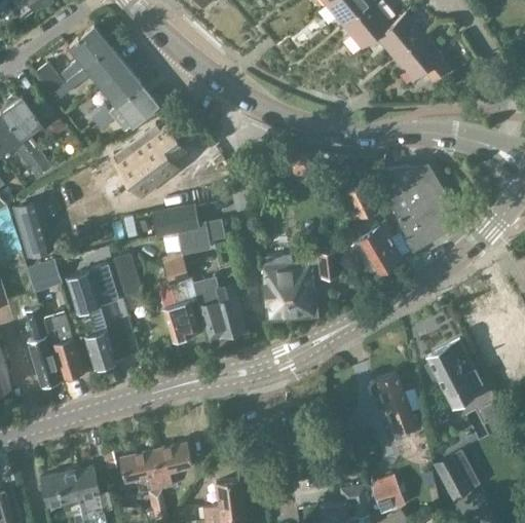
[(15,0),(17,2),(21,0),(29,0),(36,10),(51,0),(15,0)]
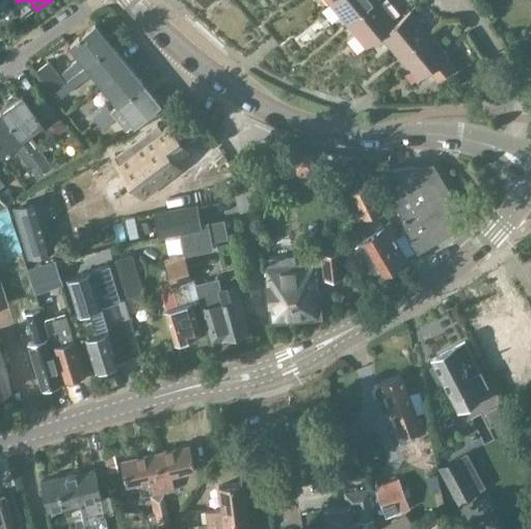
[(217,0),(196,0),(206,10),(217,0)]
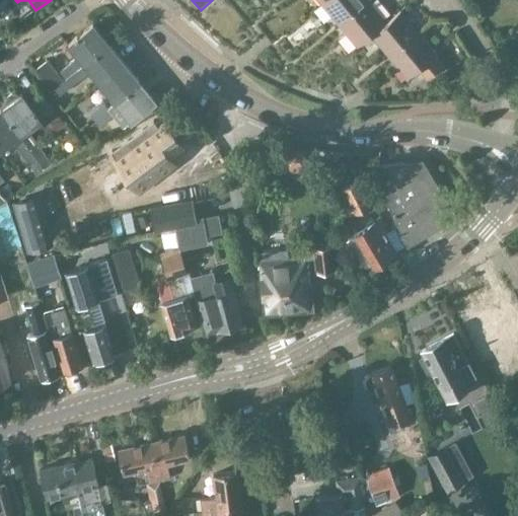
[(329,0),(321,7),(340,28),(368,4),(364,0),(329,0)]
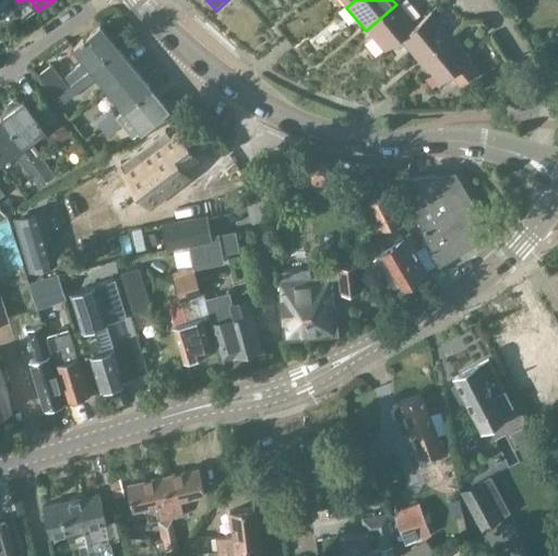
[(386,54),(400,40),(416,28),(396,4),(366,31),(386,54)]
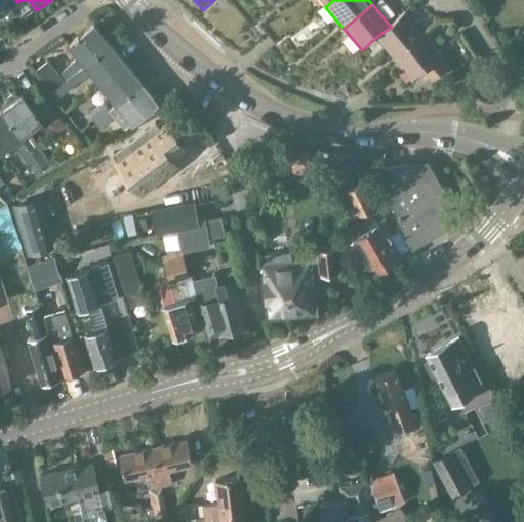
[(375,38),(394,61),(422,36),(405,14),(391,27),(375,38)]
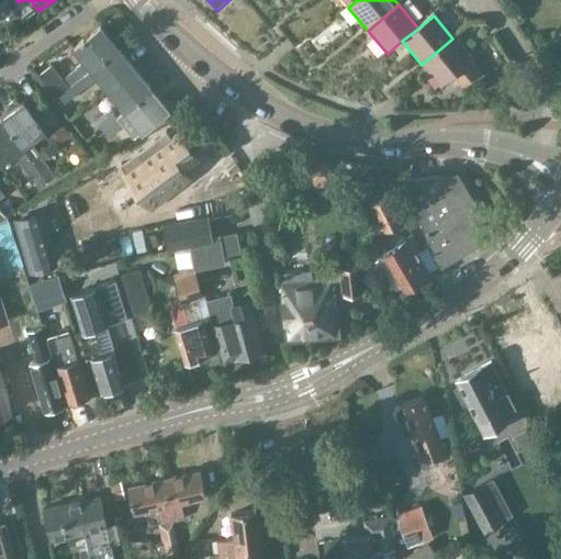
[(91,73),(118,51),(101,30),(74,52),(85,65),(63,84),(52,69),(40,79),(56,100),(91,73)]
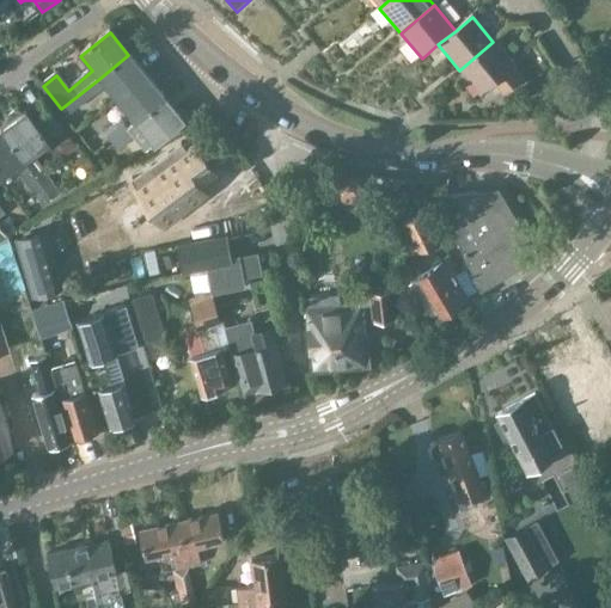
[(493,42),(459,71),(481,96),(494,85),(505,97),(523,81),(513,69),(514,68),(493,42)]
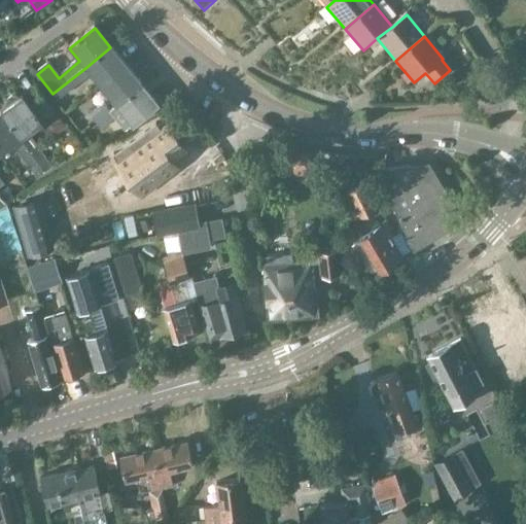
[(92,75),(101,88),(127,67),(110,47),(85,68),(53,94),(54,94),(56,92),(62,99),(92,75)]
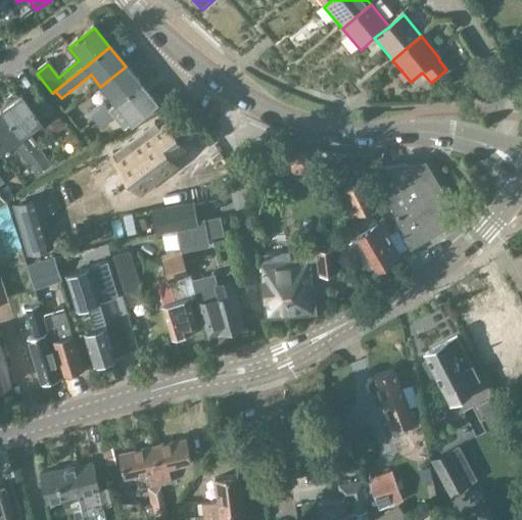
[(100,87),(116,106),(141,86),(126,66),(100,87)]
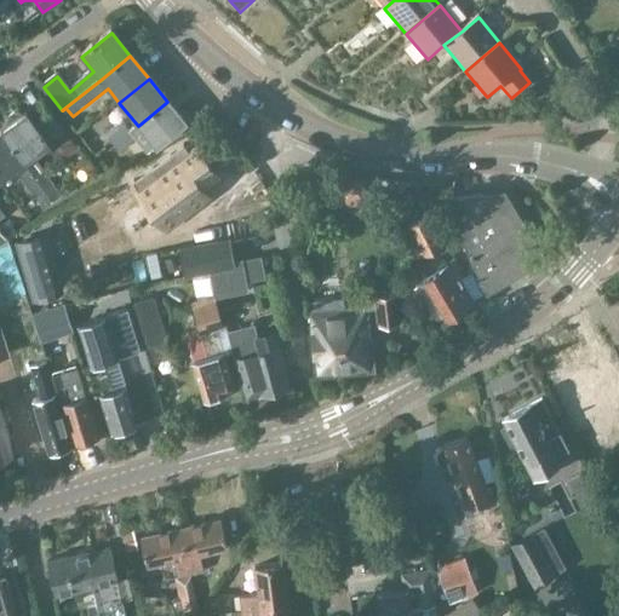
[(167,102),(138,126),(129,133),(148,156),(187,125),(167,102)]
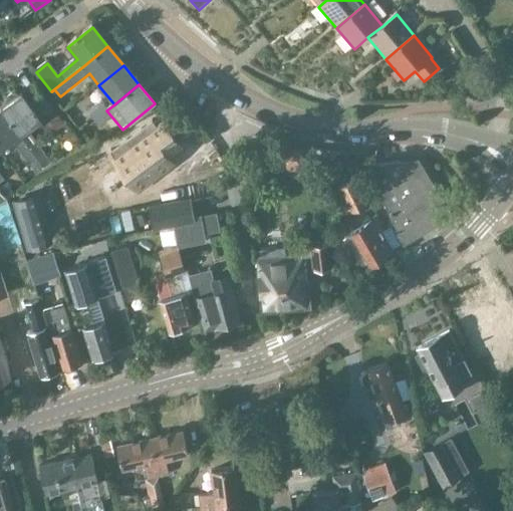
[(8,105),(1,110),(19,137),(25,145),(31,153),(43,169),(44,171),(52,165),(45,156),(27,131),(40,121),(39,121),(21,96),(19,98),(17,95),(12,94),(7,98),(6,103),(8,105)]
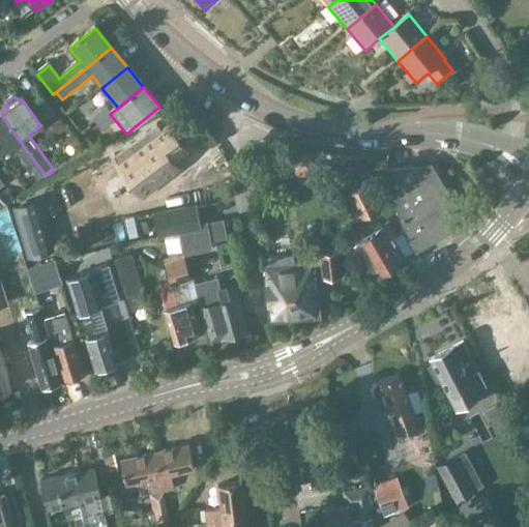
[(104,107),(90,118),(96,125),(110,114),(104,107)]
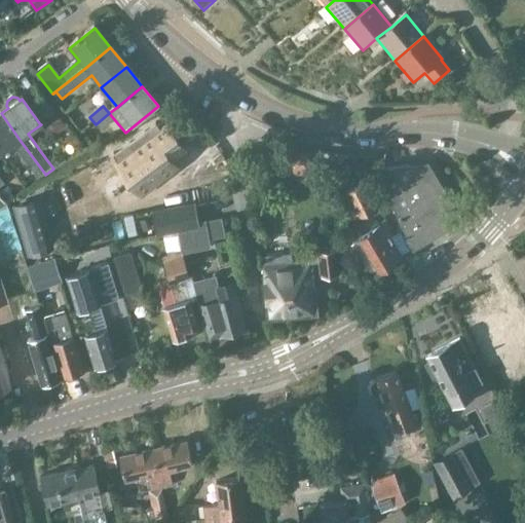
[(1,113),(0,114),(0,154),(12,145),(20,140),(1,113)]
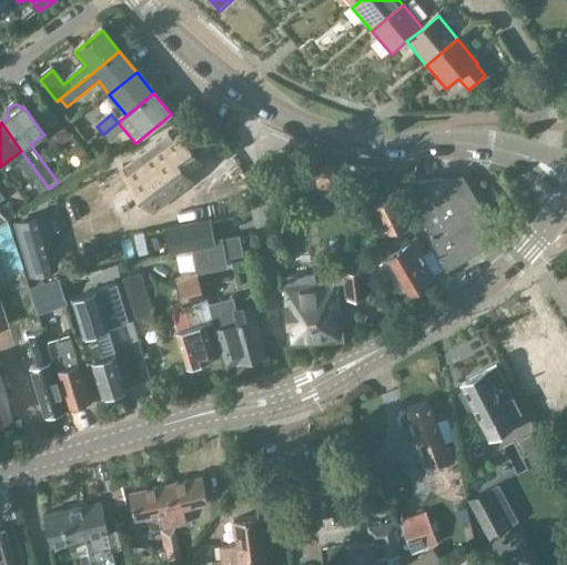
[(43,134),(44,134),(56,151),(74,139),(71,134),(69,135),(60,123),(43,134)]
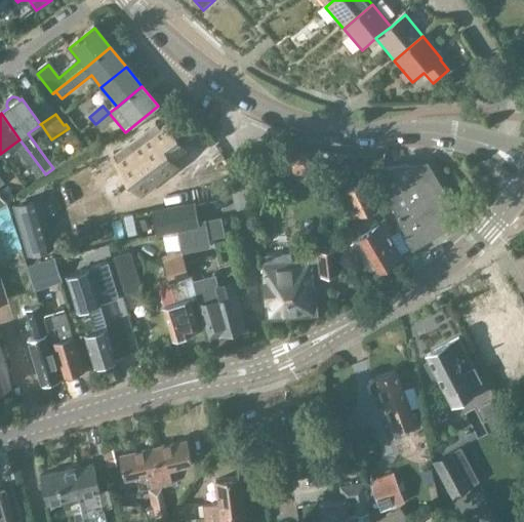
[(130,158),(119,168),(134,187),(146,177),(153,188),(176,168),(165,154),(177,144),(166,129),(161,133),(154,125),(124,151),(130,158)]
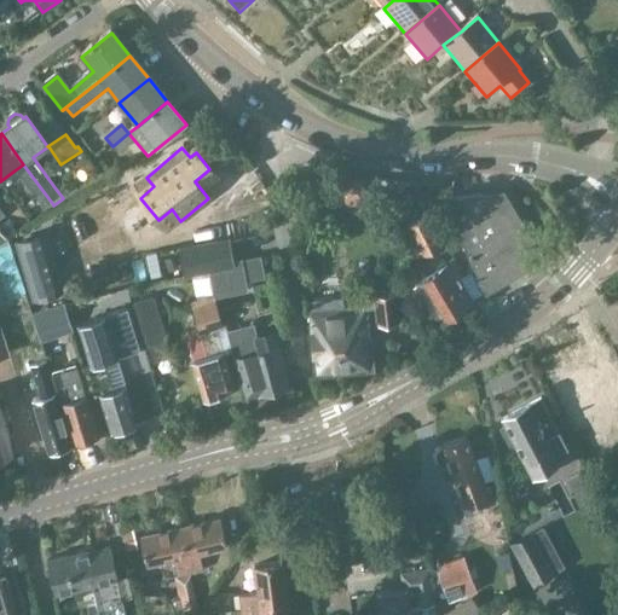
[(23,164),(15,170),(18,175),(44,209),(52,203),(38,184),(30,174),(23,164)]
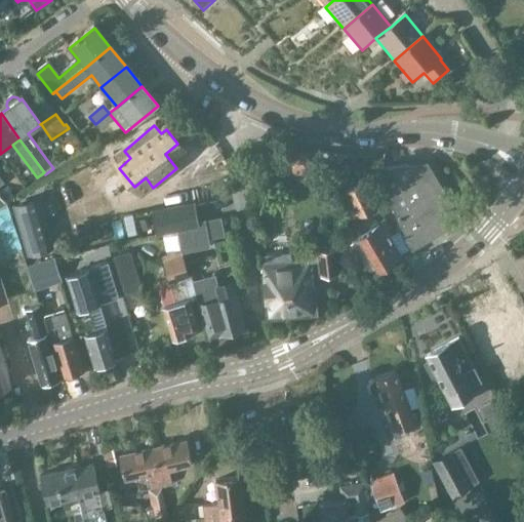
[(287,155),(299,191),(323,183),(313,154),(287,155)]
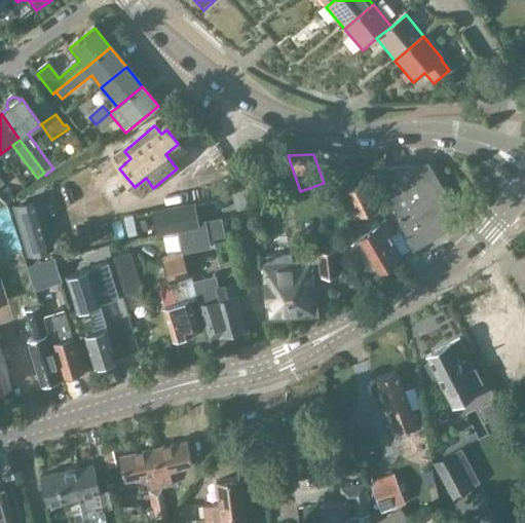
[(352,189),(342,161),(325,169),(334,195),(352,189)]
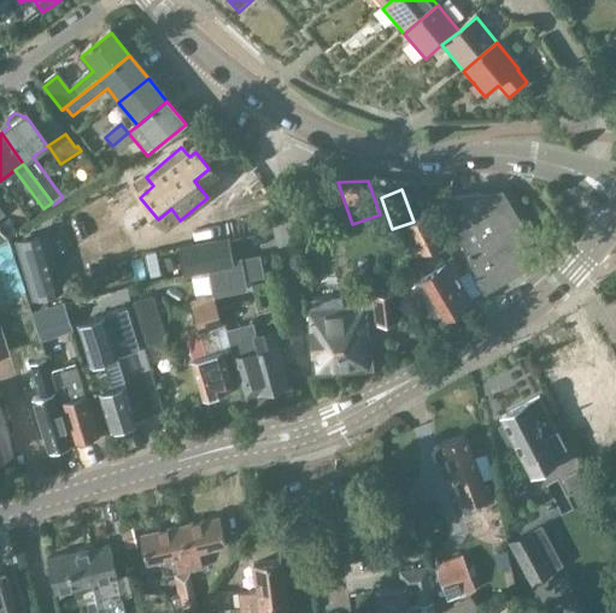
[(471,275),(485,296),(526,272),(521,263),(538,253),(504,196),(486,206),(480,198),(450,201),(471,275)]
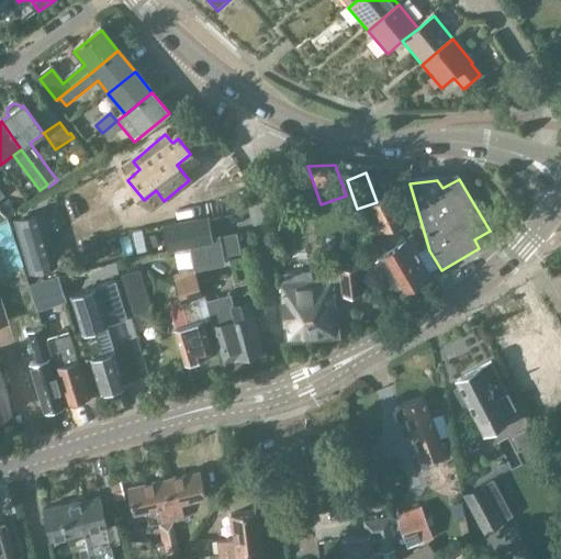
[(362,213),(377,239),(402,226),(389,200),(362,213)]
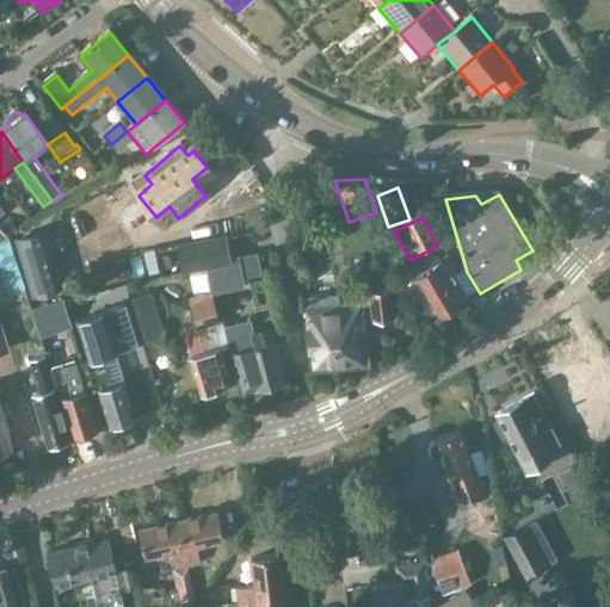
[(12,225),(4,233),(8,239),(17,231),(12,225)]
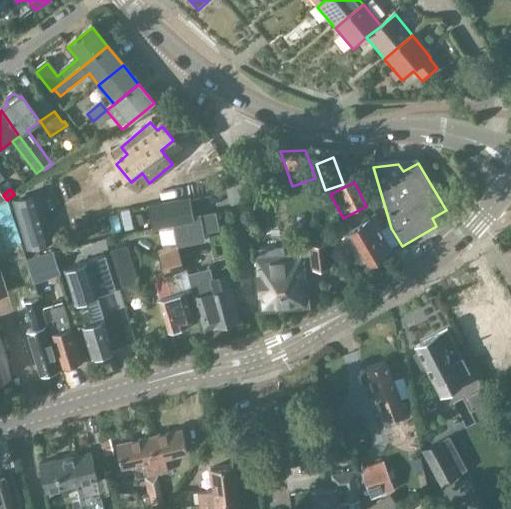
[(37,197),(14,204),(28,249),(50,242),(37,197)]
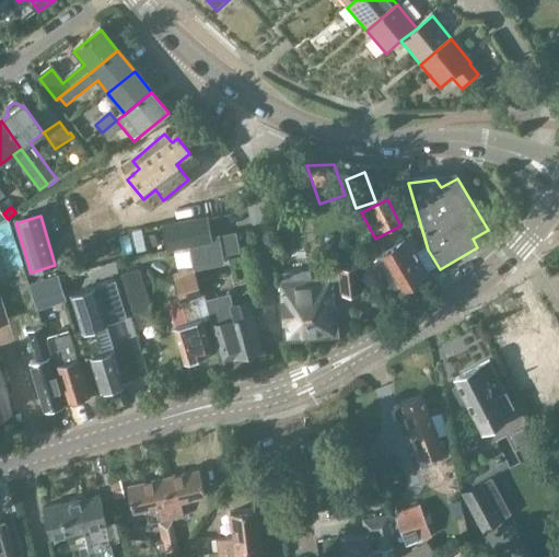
[(208,218),(162,228),(167,252),(174,251),(188,247),(213,242),(212,238),(212,236),(208,218)]
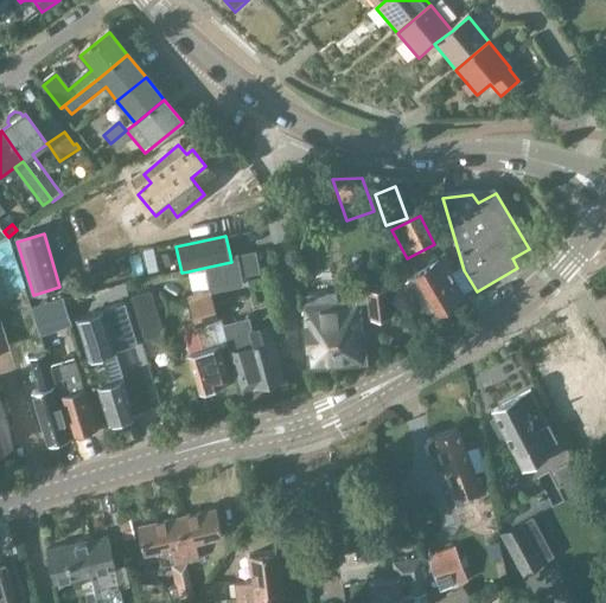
[(231,262),(204,268),(209,288),(241,281),(241,277),(259,274),(254,251),(230,256),(230,257),(231,262)]
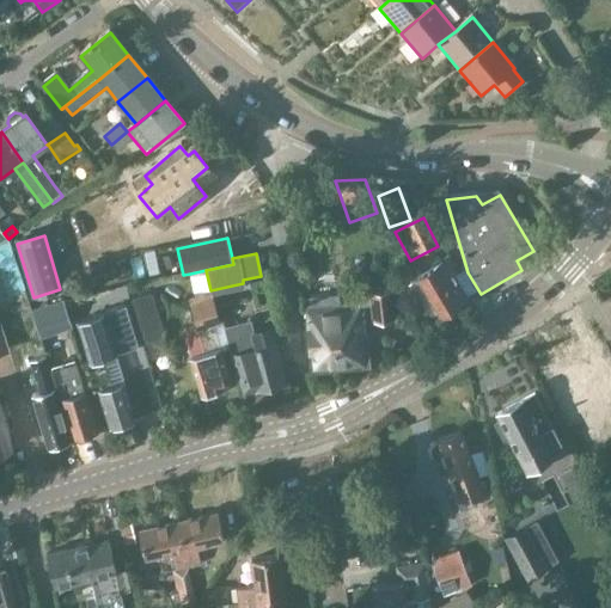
[(432,270),(417,278),(431,299),(422,305),(431,318),(440,313),(441,317),(468,300),(453,276),(456,274),(448,260),(440,265),(438,259),(429,264),(432,270)]
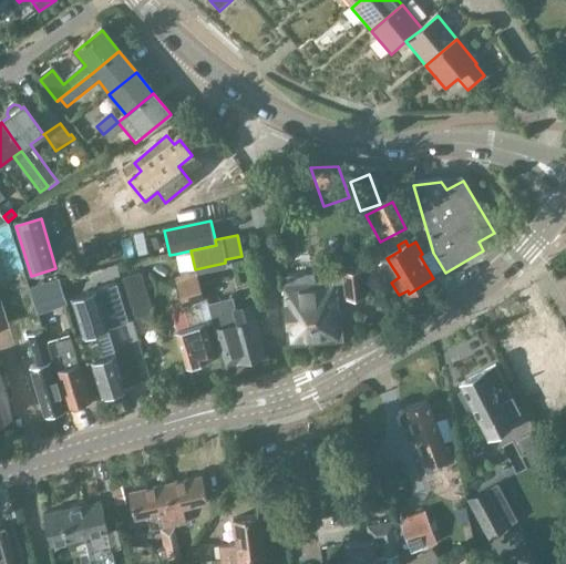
[(181,279),(173,282),(175,288),(181,308),(184,307),(191,329),(177,332),(176,334),(187,369),(191,368),(195,370),(202,368),(203,365),(208,362),(207,360),(215,358),(205,327),(198,303),(204,301),(197,280),(196,275),(195,269),(191,250),(176,254),(181,279)]
